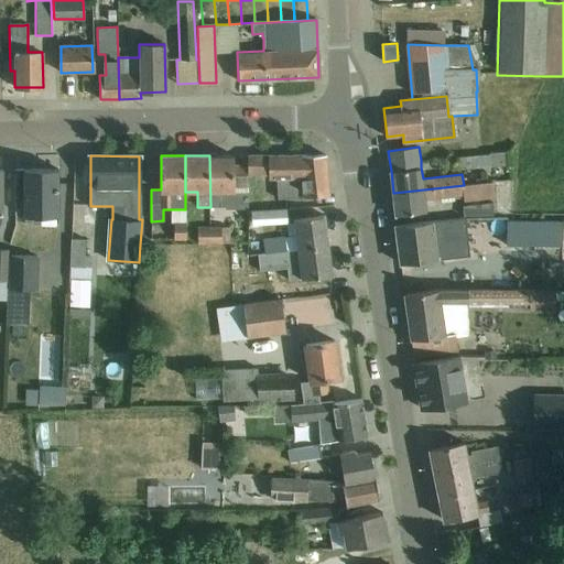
[(232,155),(209,155),(210,207),(249,207),(248,165),(232,165),(232,155)]
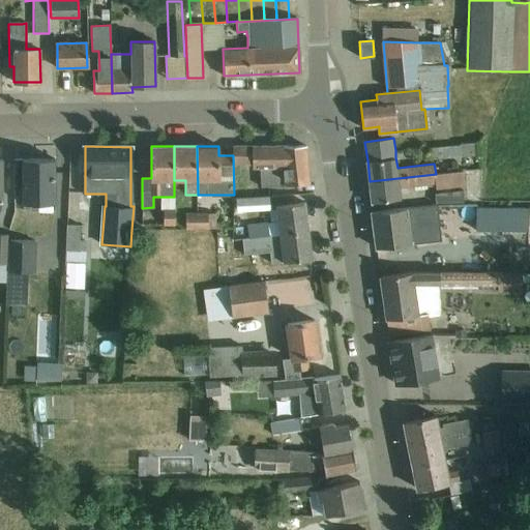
[(260,168),(262,188),(311,183),(305,146),(234,146),(234,163),(252,163),(252,168),(260,168)]
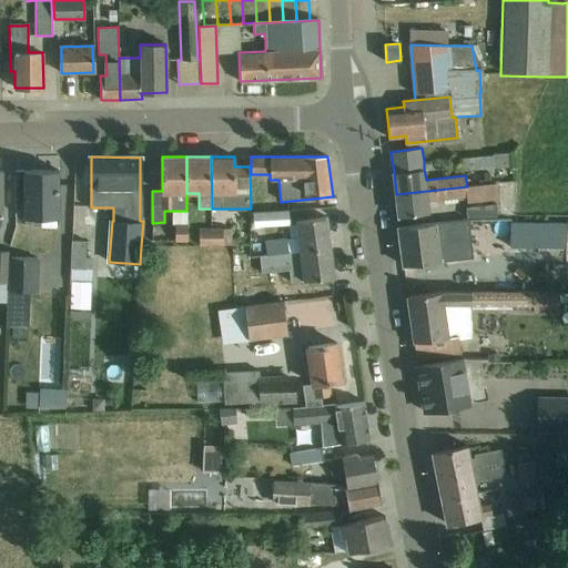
[(484,156),(460,159),(462,170),(485,168),(484,156)]
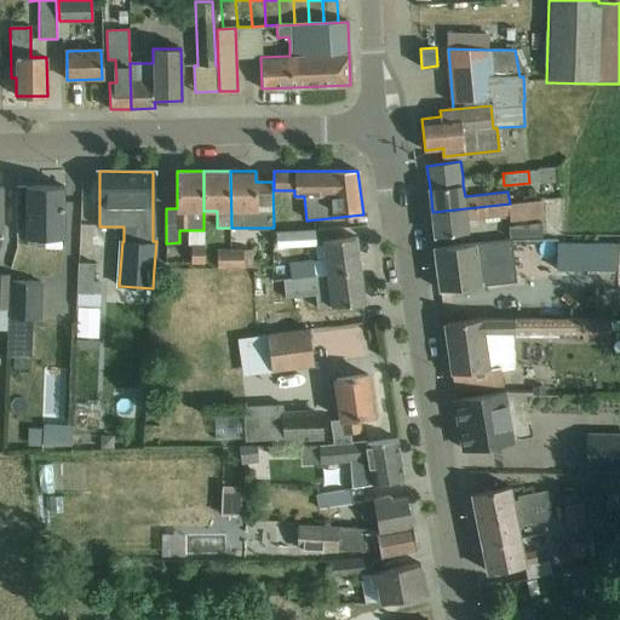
[(26,185),(27,245),(44,244),(44,237),(64,237),(64,185),(26,185)]
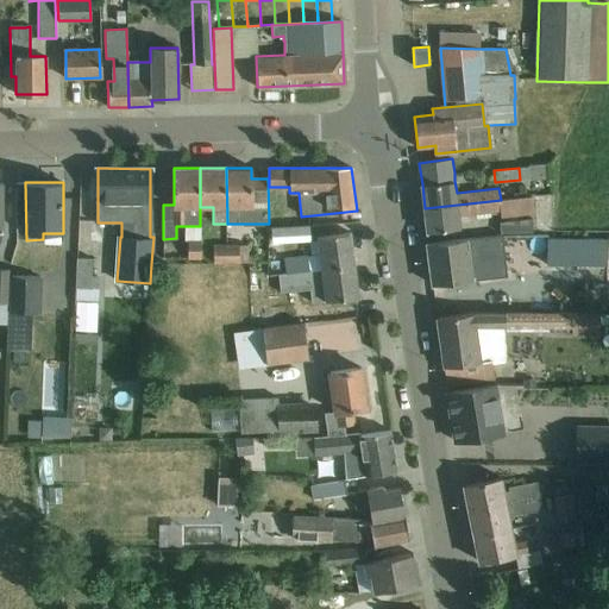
[(531,196),(501,200),(425,208),(427,232),(460,228),(459,218),(498,214),(498,218),(532,213),(531,196)]
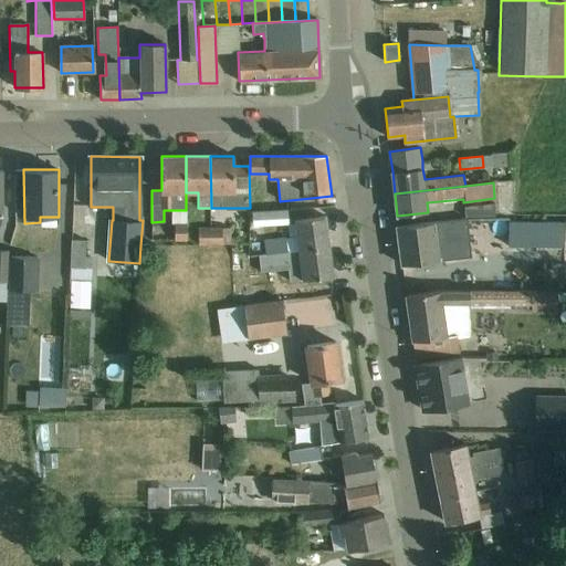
[(494,202),(464,206),(464,217),(486,217),(494,217),(494,202)]
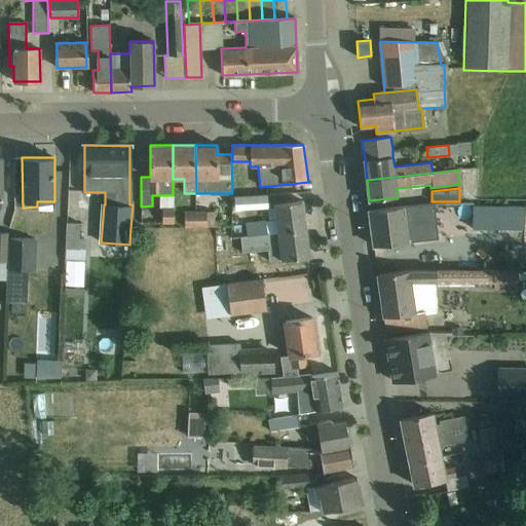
[(267,196),(234,198),(235,212),(268,210),(268,207),(267,196)]
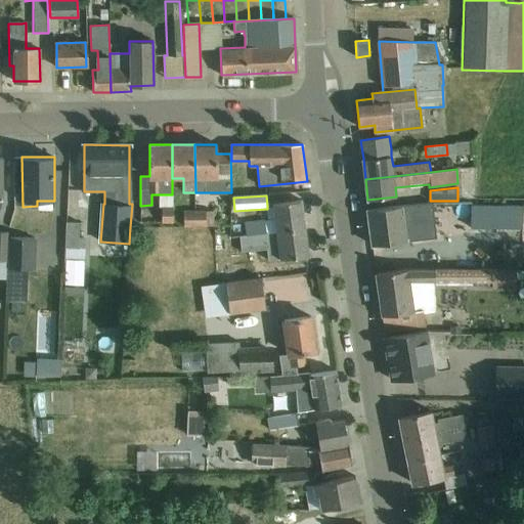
[(254,223),(245,224),(246,235),(305,228),(301,201),(273,204),(271,204),(273,220),(269,221),(254,223)]
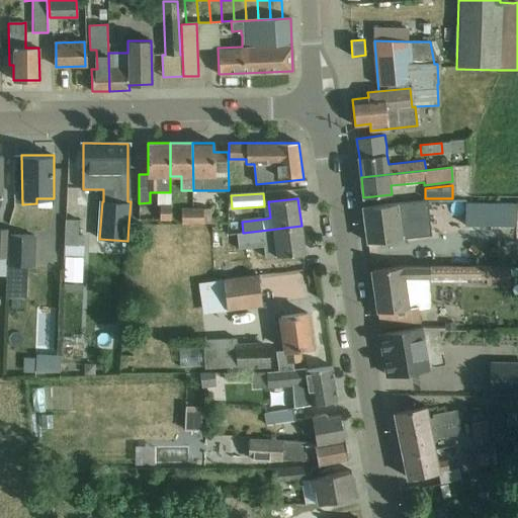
[(431,236),(427,200),(362,207),(366,243),(431,236)]
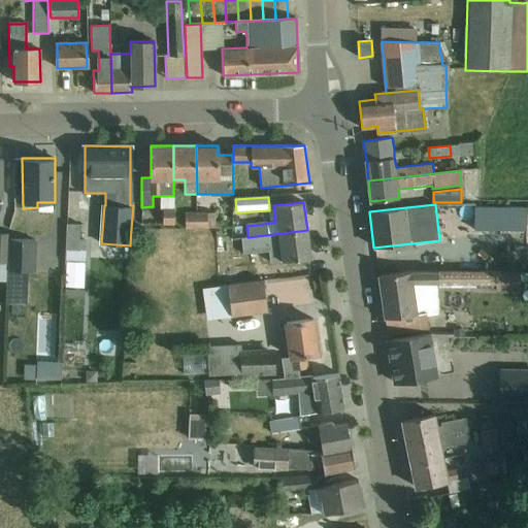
[(163,225),(173,225),(173,208),(162,209),(163,225)]
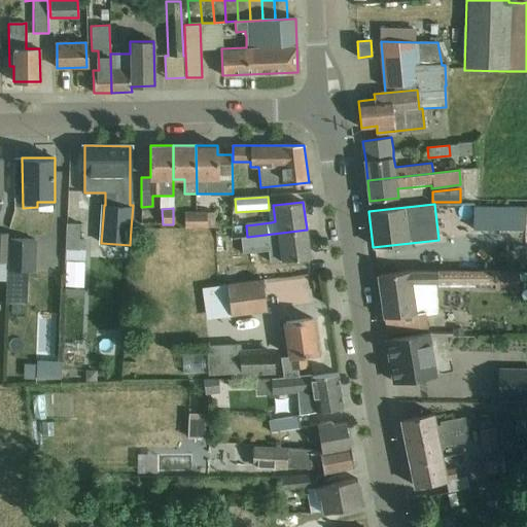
[(524,231),(525,210),(473,209),(473,231),(524,231)]
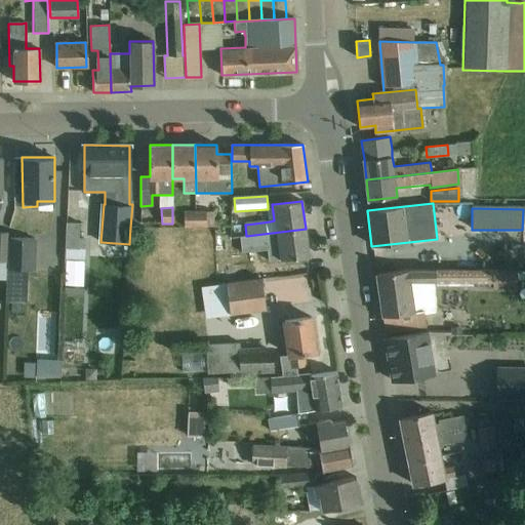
[(196,212),(196,228),(213,228),(212,211),(196,212)]
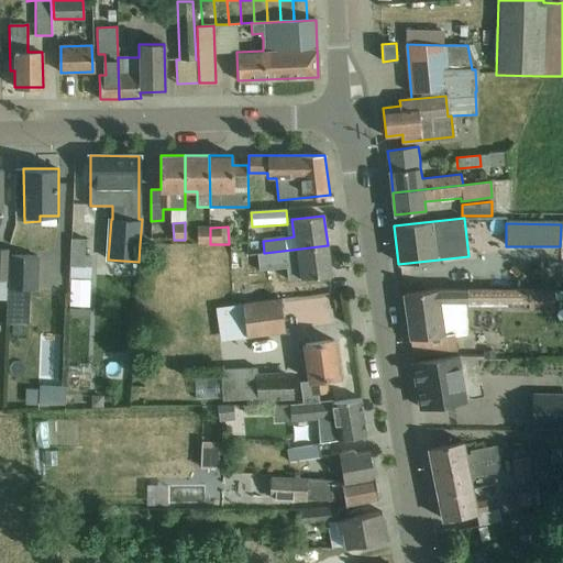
[(210,244),(210,228),(197,228),(198,244),(210,244)]
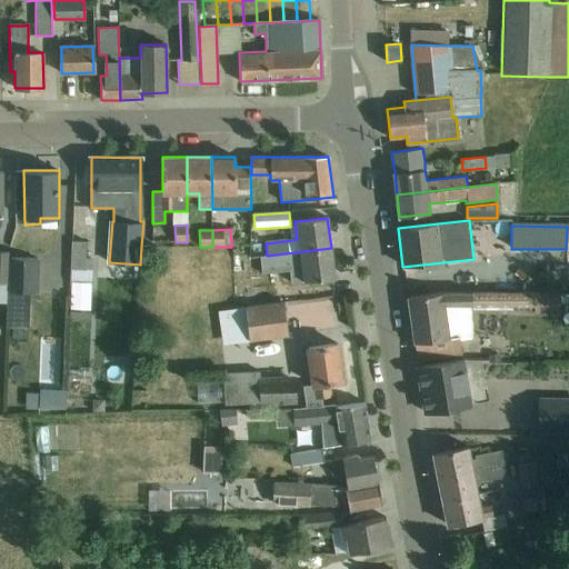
[(86,269),(87,242),(72,241),(71,269),(86,269)]
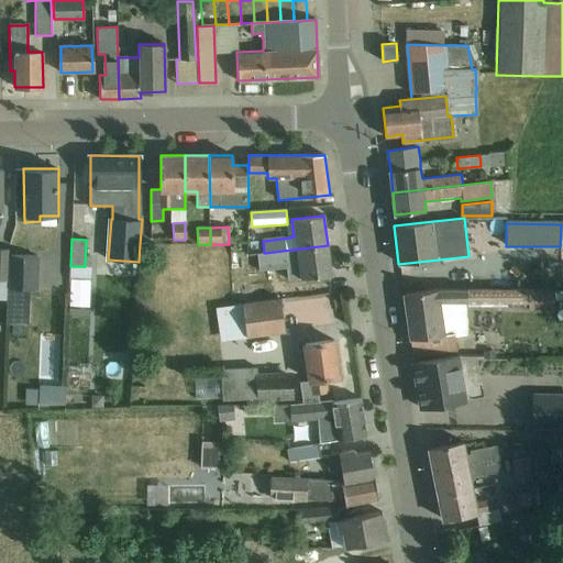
[(264,253),(257,254),(260,271),(286,267),(288,280),(300,278),(331,275),(328,245),(264,253)]
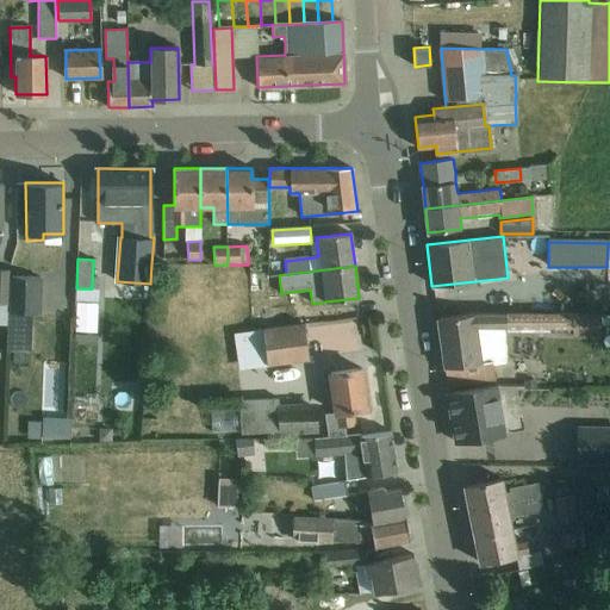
[(11,277),(10,312),(7,311),(6,347),(31,348),(32,312),(38,313),(39,278),(11,277)]
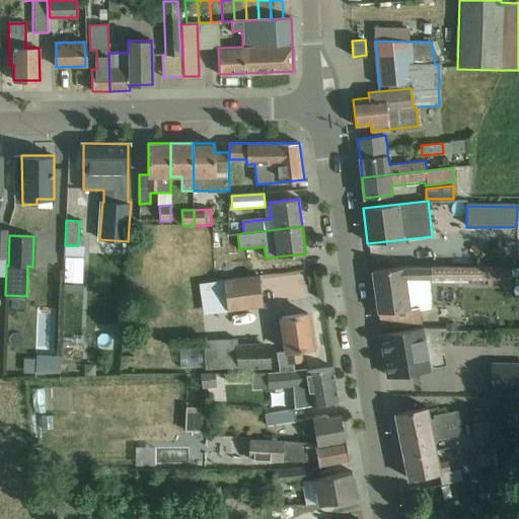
[(410,268),(374,273),(380,314),(382,329),(420,324),(418,312),(429,311),(429,282),(488,282),(488,284),(510,284),(510,268),(488,268),(410,268)]
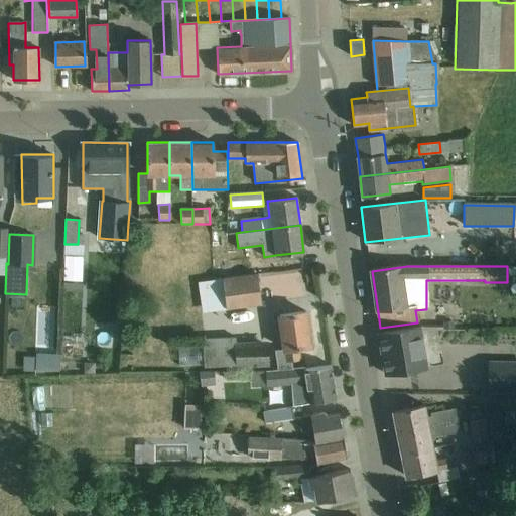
[(226,308),(261,303),(257,275),(223,279),(226,308)]
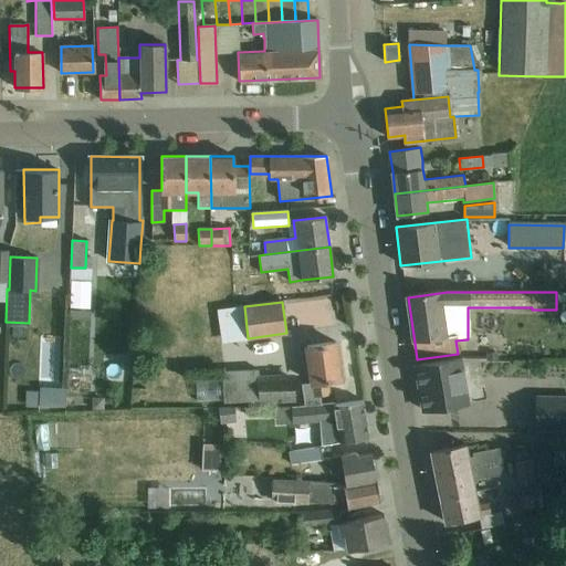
[(234,303),(208,304),(209,337),(236,337),(234,303)]
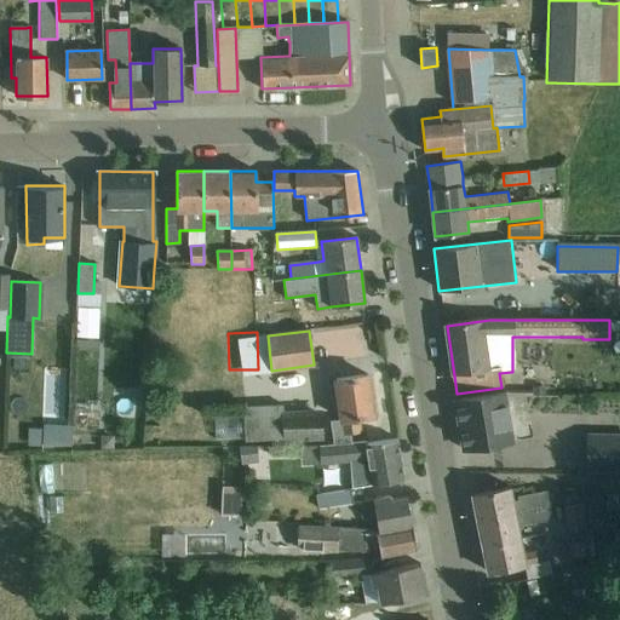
[(15,356),(13,368),(24,368),(24,357),(15,356)]
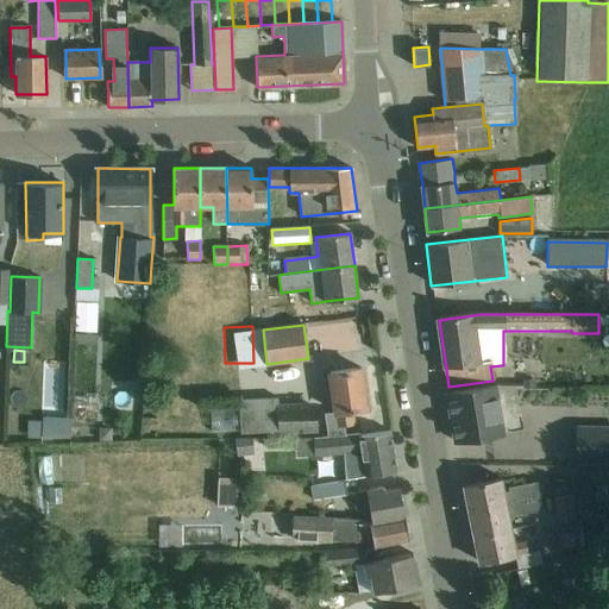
[(31,352),(29,400),(49,401),(51,352),(31,352)]
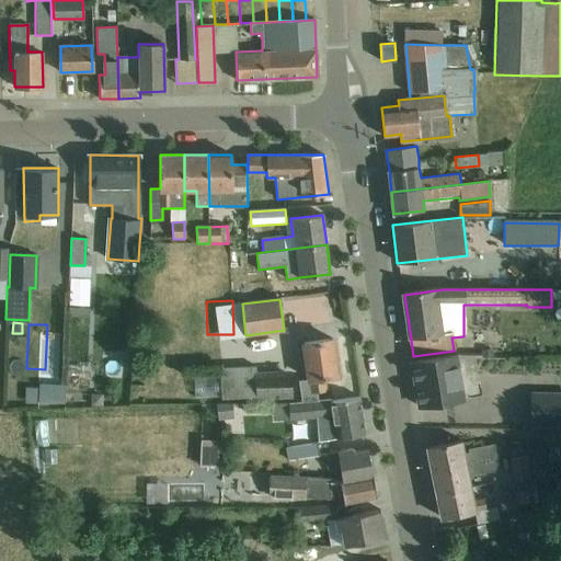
[(302,401),(319,400),(318,392),(328,391),(325,377),(339,375),(332,339),(304,344),(309,378),(299,380),(302,401)]
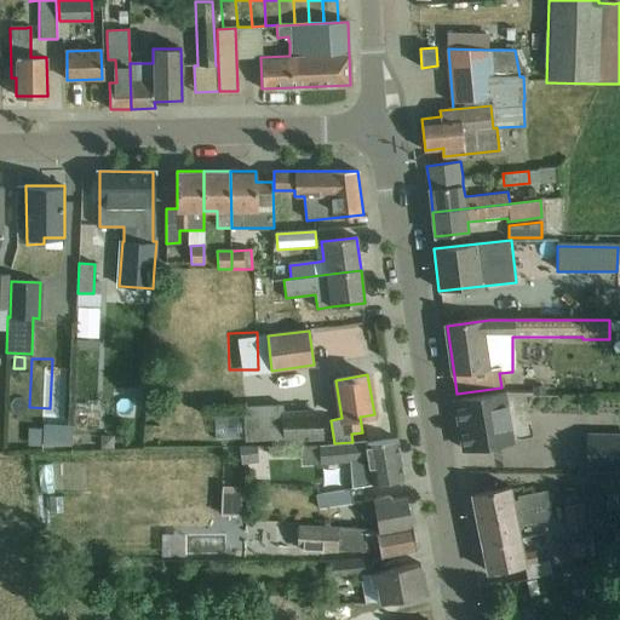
[(505,392),(455,401),(463,451),(512,443),(505,392)]
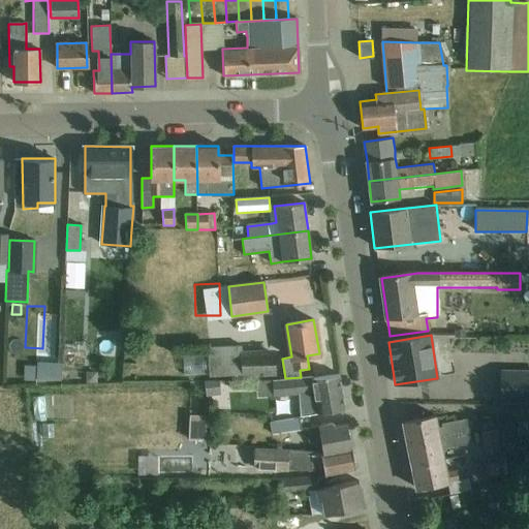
[(242,373),(274,371),(273,353),(242,354),(242,345),(208,347),(209,375),(242,374),(242,373)]
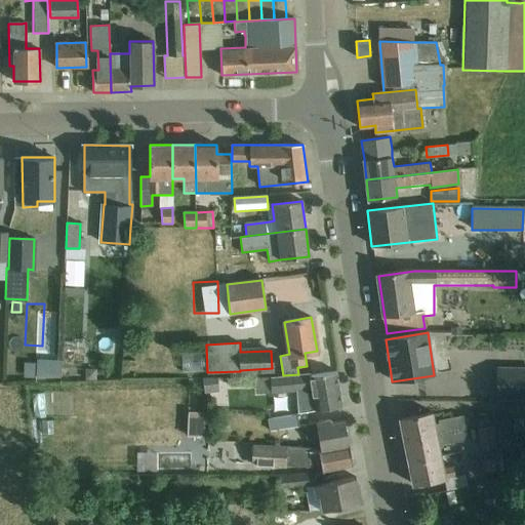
[(193,361),(194,348),(172,347),(171,360),(193,361)]
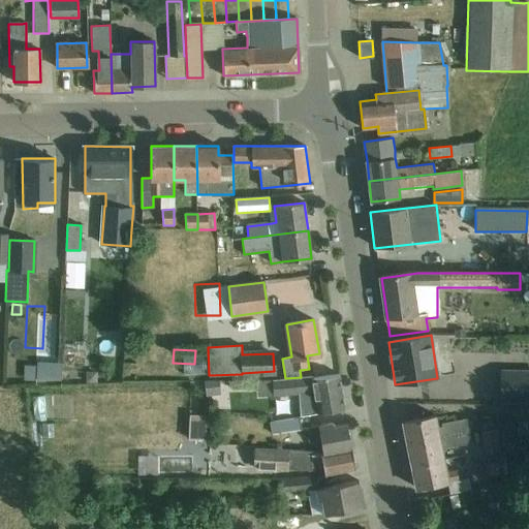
[(24,366),(24,380),(34,381),(34,379),(59,380),(60,363),(35,362),(35,366),(24,366)]
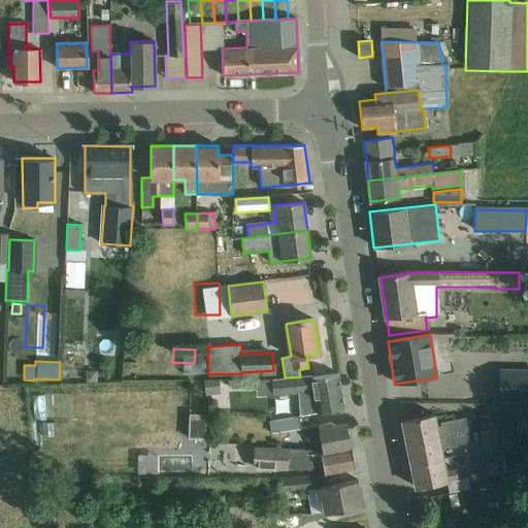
[(527,368),(501,368),(500,401),(527,402),(527,368)]
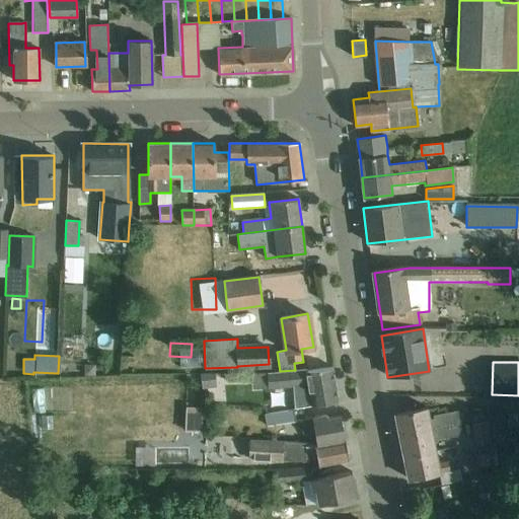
[(83,364),(82,374),(93,375),(94,364),(83,364)]
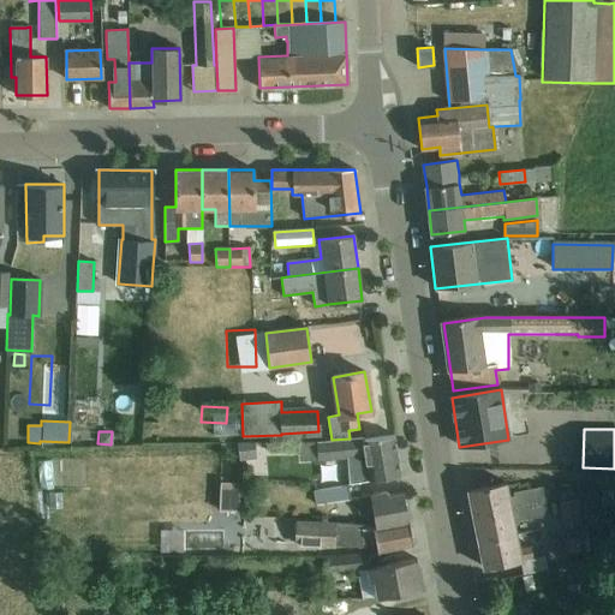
[(350,439),(332,440),(332,441),(316,442),(317,460),(346,458),(348,484),(369,481),(401,475),(394,435),(365,440),(365,439),(350,439)]
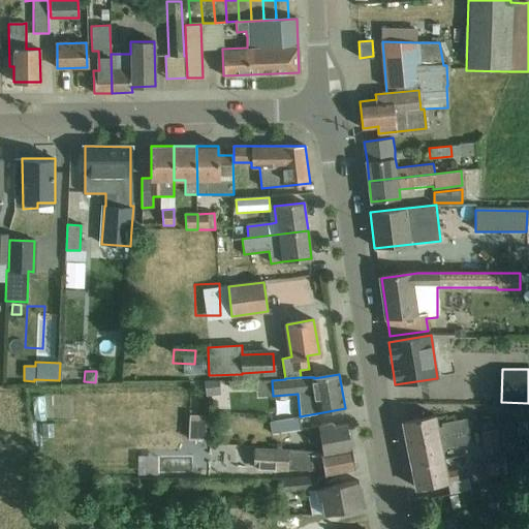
[(218,380),(204,381),(205,395),(219,394),(218,380)]
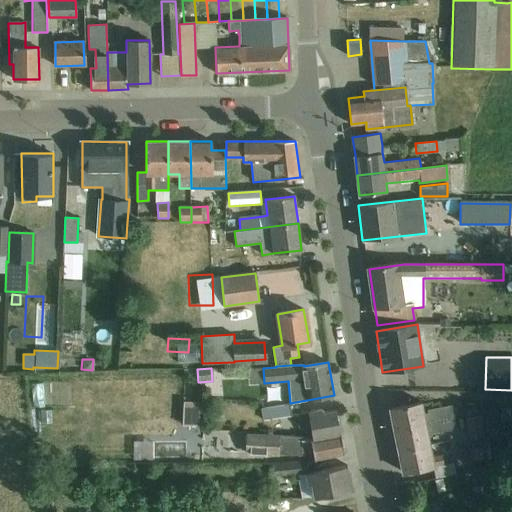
[(199,422),(200,399),(183,398),(182,421),(199,422)]
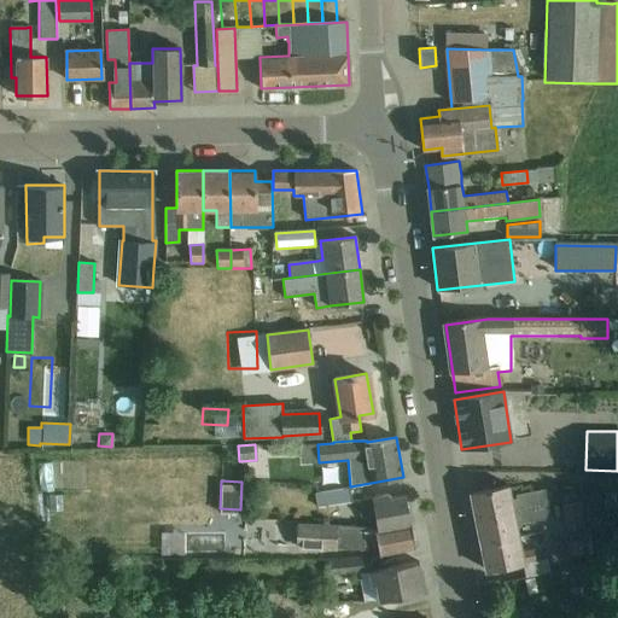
[(477,519),(549,505),(546,489),(512,495),(509,485),(472,493),(477,519)]
